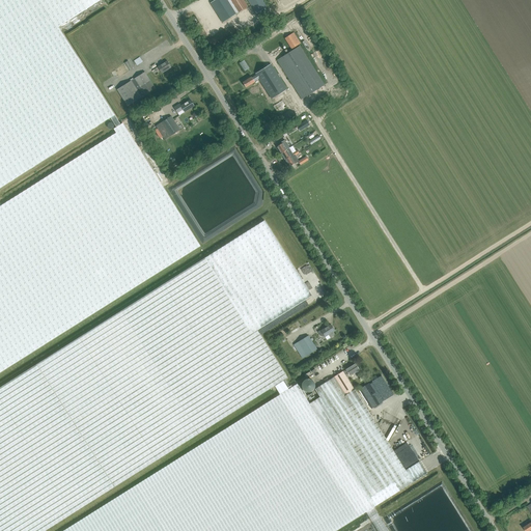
[(0,0),(0,188),(110,118),(114,123),(118,121),(118,120),(117,120),(95,85),(58,27),(101,0),(0,0)]
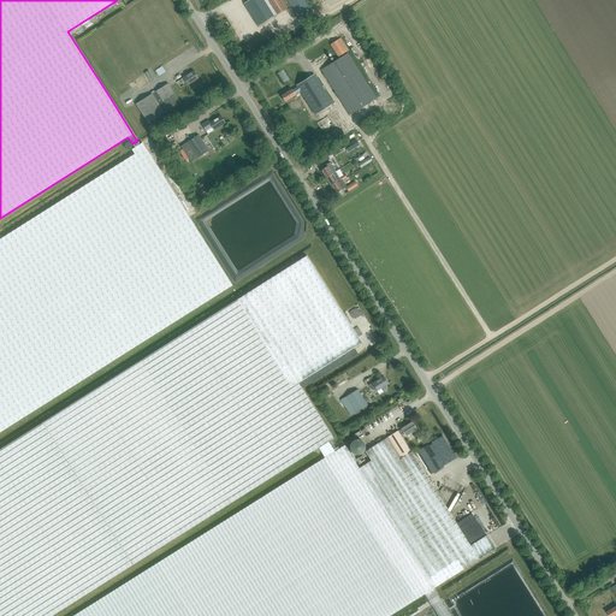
[(286,7),(282,0),(249,0),(244,4),(259,27),(286,7)]
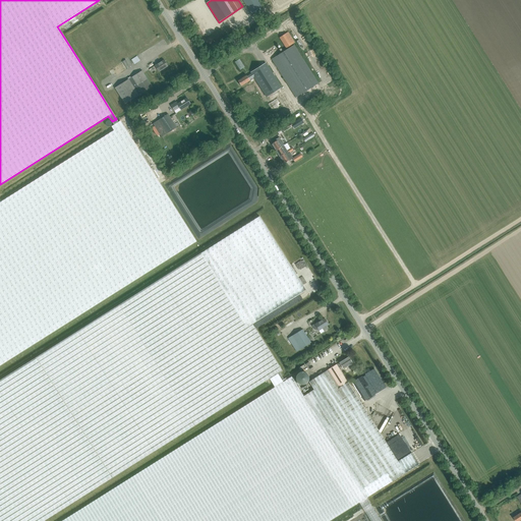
[(242,0),(251,13),(265,5),(261,0),(242,0)]
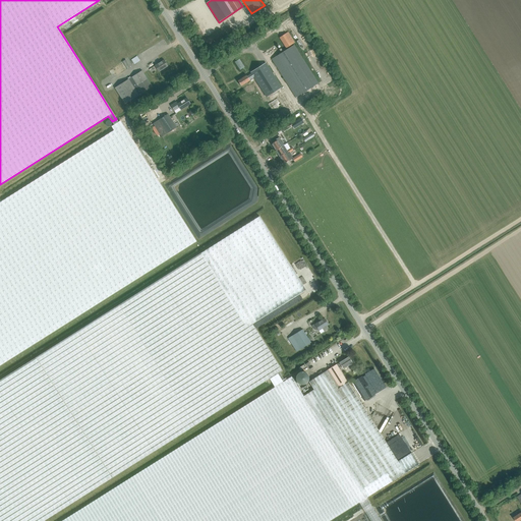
[(288,33),(279,38),(286,48),(294,43),(288,33)]
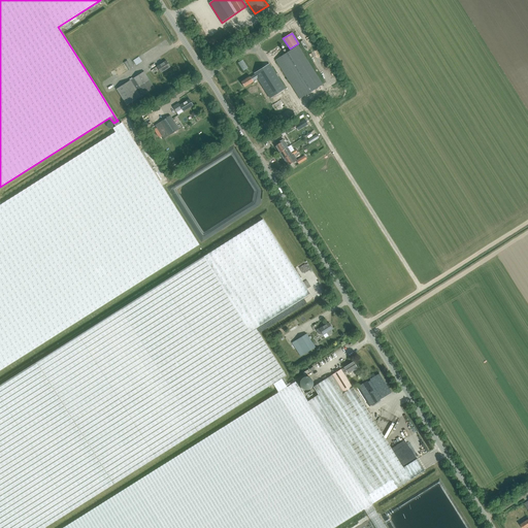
[(298,45),(275,60),(300,99),(322,85),(298,45)]
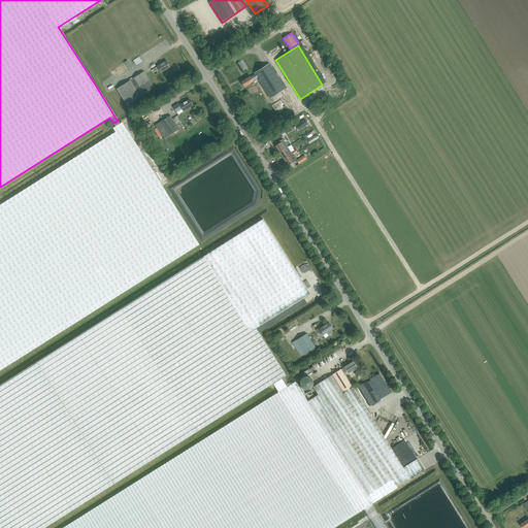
[(135,65),(141,62),(139,57),(133,60),(135,65)]
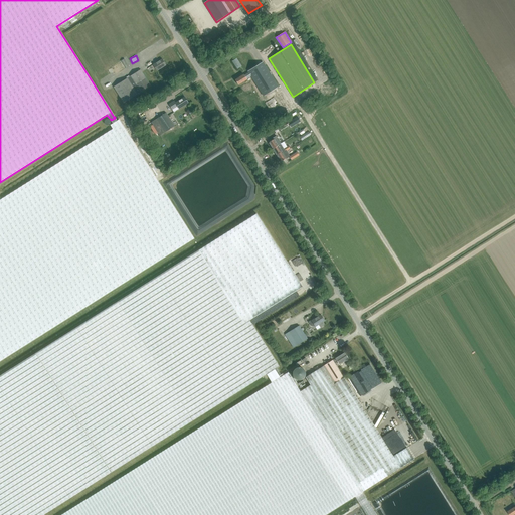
[(237,69),(241,66),(236,58),(232,61),(237,69)]
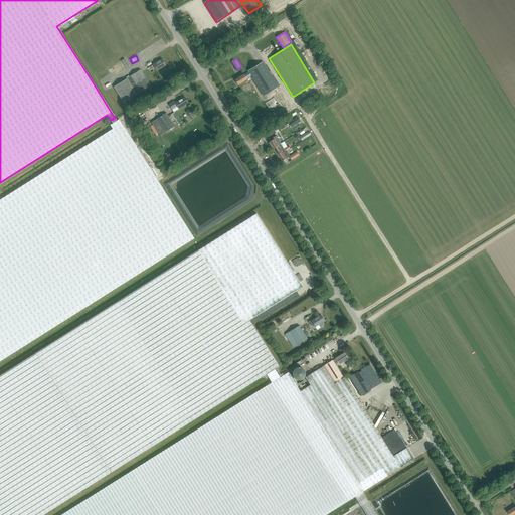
[(115,75),(123,70),(129,66),(125,59),(118,62),(119,63),(111,68),(113,72),(115,75)]
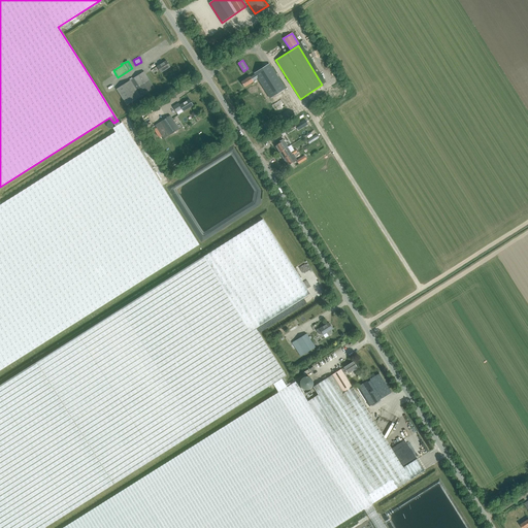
[(160,73),(170,67),(166,61),(157,67),(154,69),(156,72),(159,70),(160,73)]
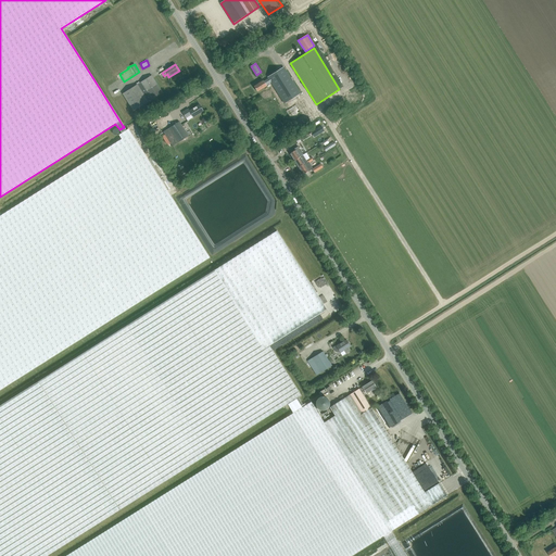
[(268,78),(264,81),(266,86),(270,83),(283,103),(300,93),(283,67),(267,77),(268,78)]
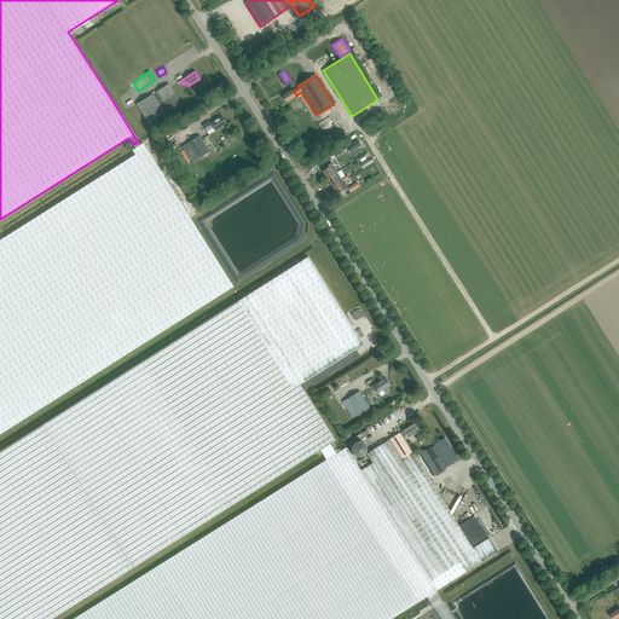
[(163,102),(174,94),(168,84),(156,92),(163,102)]
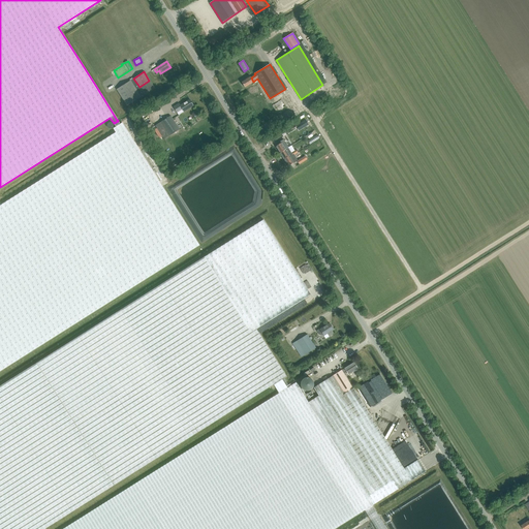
[(253,82),(251,78),(250,76),(242,83),(245,88),(253,82)]
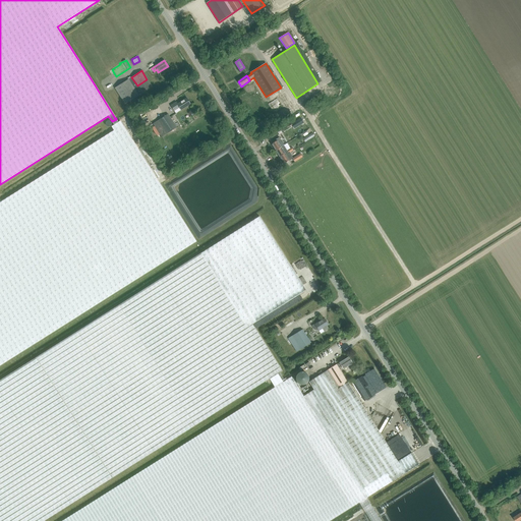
[(152,88),(147,79),(137,85),(131,77),(115,88),(125,104),(152,88)]
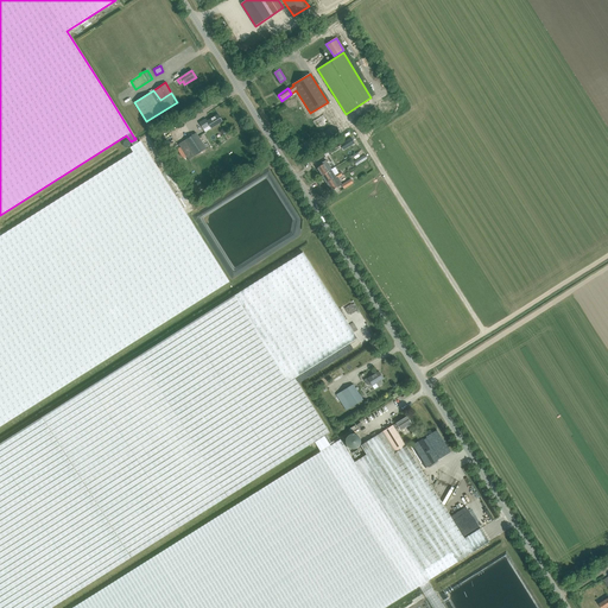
[(125,105),(130,101),(124,95),(120,100),(125,105)]
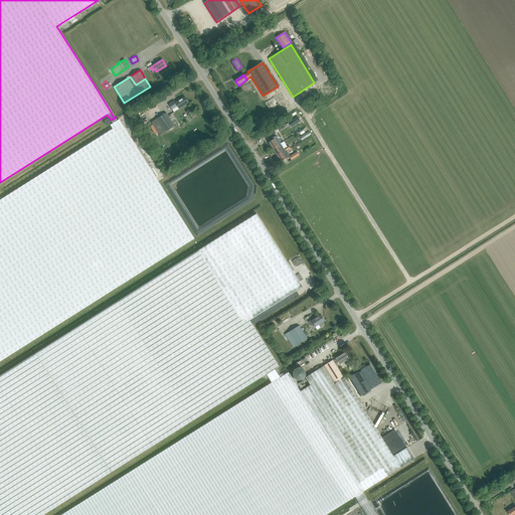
[(179,109),(188,103),(184,97),(172,105),(171,103),(169,105),(172,110),(177,107),(179,109)]
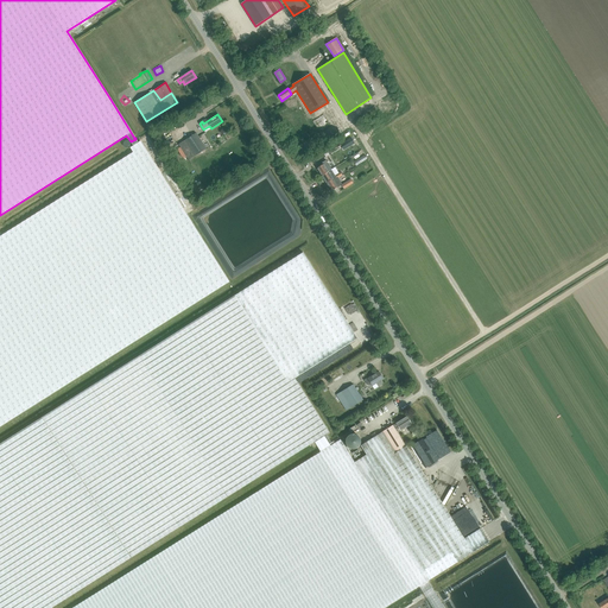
[(184,141),(195,157),(206,149),(196,133),(184,141)]
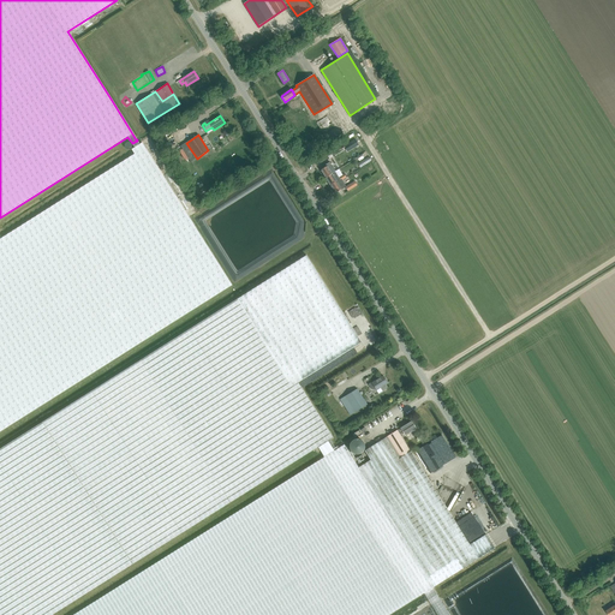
[(347,143),(350,148),(359,142),(356,137),(347,143)]
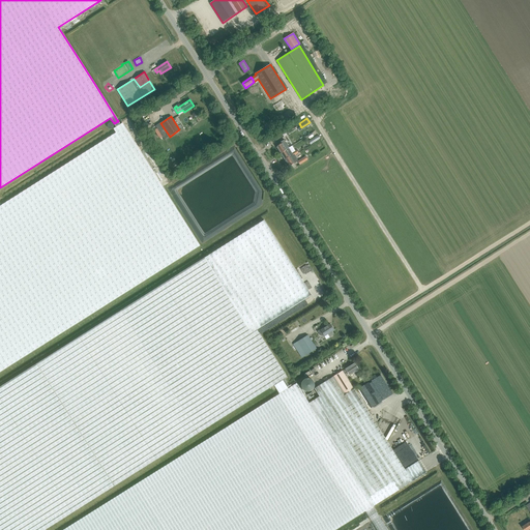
[(0,372),(120,296),(200,245),(165,189),(163,186),(122,123),(120,124),(119,122),(118,121),(114,123),(116,127),(113,129),(116,133),(45,178),(0,205),(0,372)]
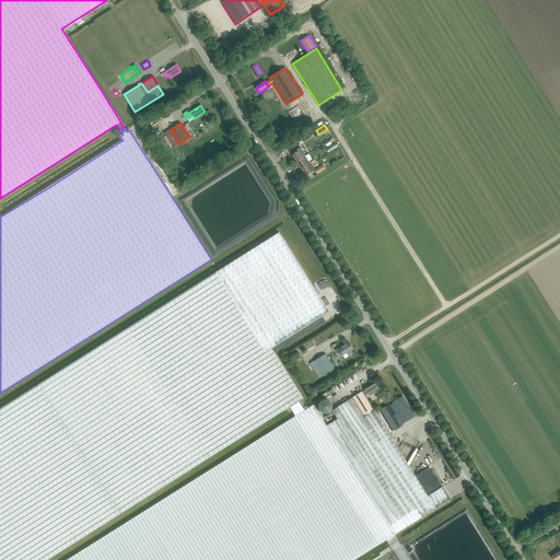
[(179,144),(170,130),(170,129),(164,133),(173,148),(179,144)]
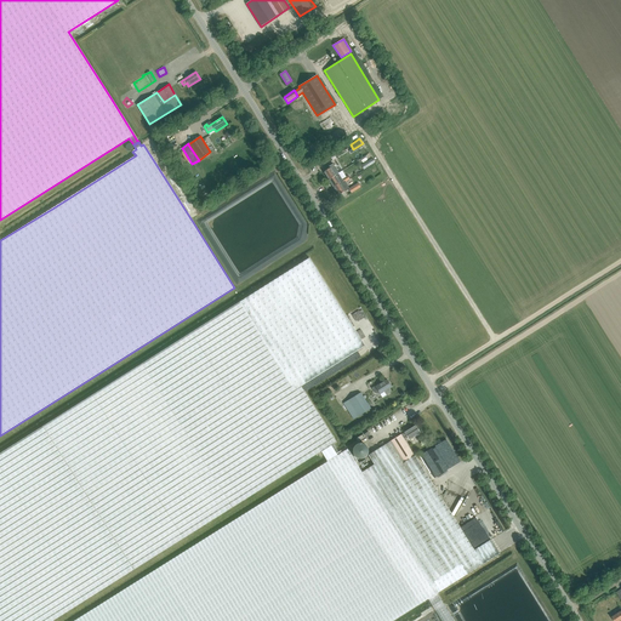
[(337,174),(339,172),(334,164),(329,166),(330,167),(324,172),(329,180),(337,174)]
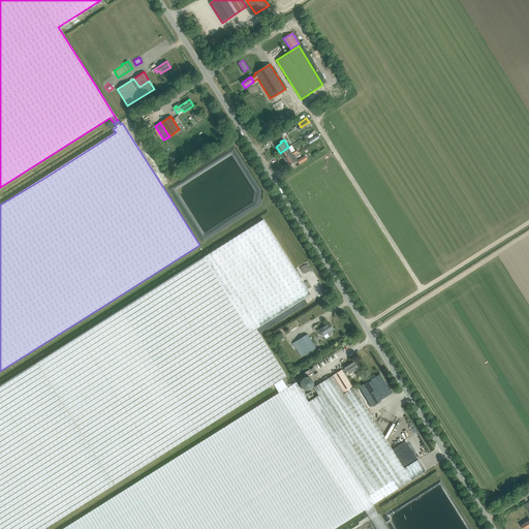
[(292,154),(291,153),(290,153),(287,148),(280,153),(284,159),(292,154)]
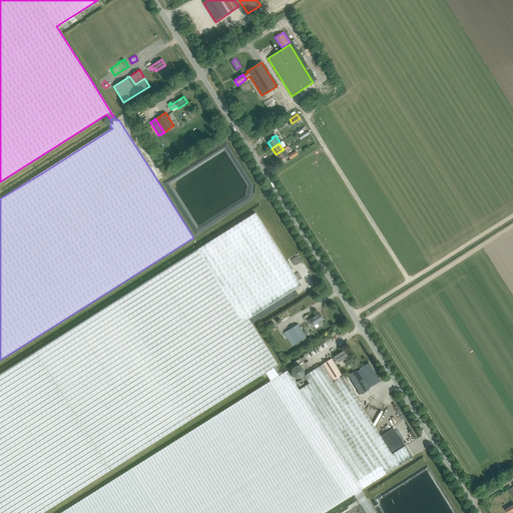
[(284,151),(287,149),(285,146),(283,148),(284,149),(276,154),(280,161),(285,158),(288,156),(284,151)]
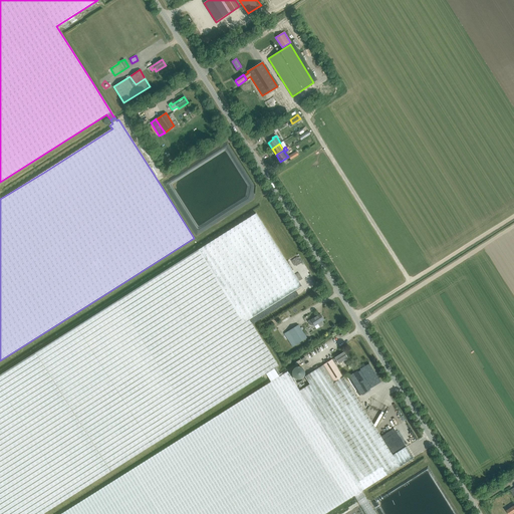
[(256,213),(0,374),(0,513),(42,513),(278,365),(249,320),(302,286),(256,213)]
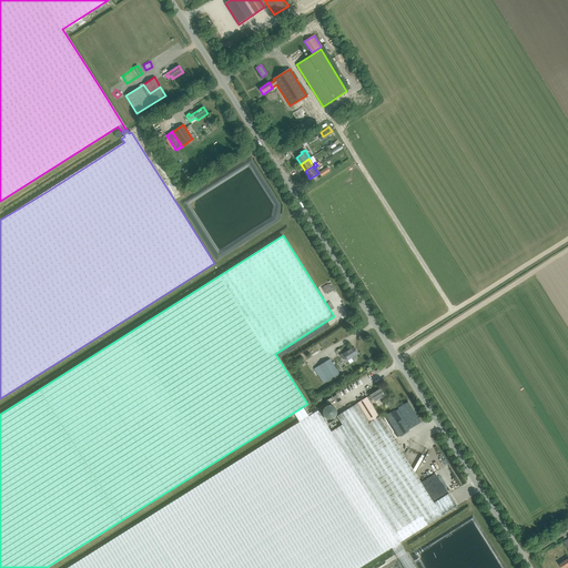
[(357,353),(357,352),(356,352),(354,347),(343,354),(341,356),(343,359),(345,357),(347,361),(351,358),(352,359),(353,361),(354,361),(356,359),(356,358),(356,357),(355,355),(357,354),(357,353)]
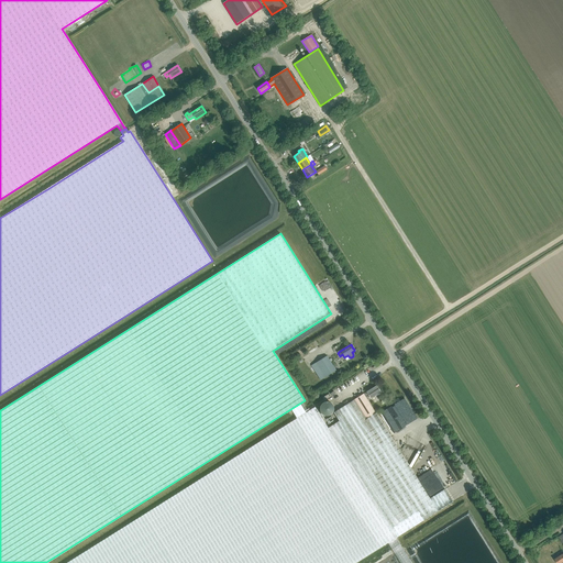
[(326,377),(337,371),(327,356),(311,366),(320,381),(326,377)]
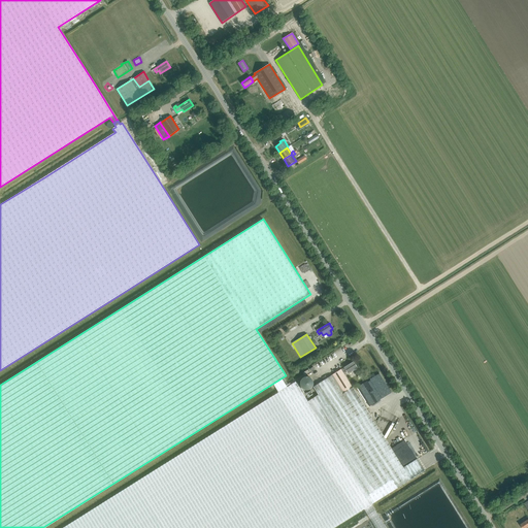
[(341,369),(343,372),(345,371),(348,373),(357,367),(353,361),(343,367),(343,368),(341,369)]
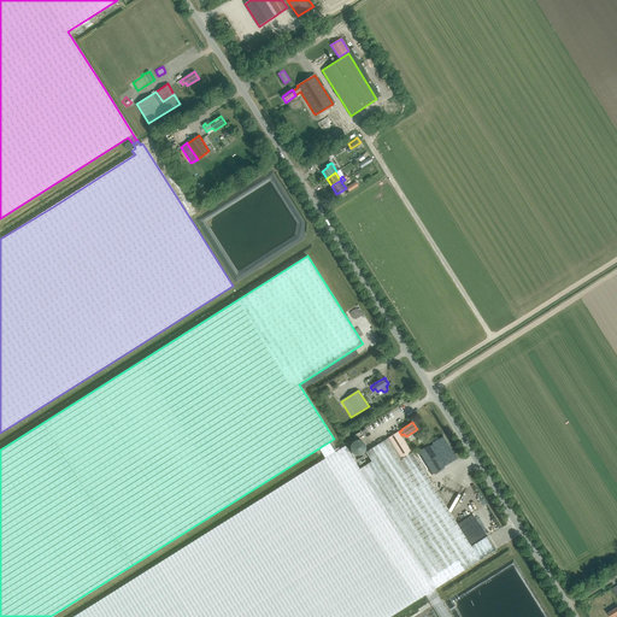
[(401,435),(399,432),(365,452),(371,462),(359,469),(345,446),(335,452),(329,442),(319,448),(325,458),(158,563),(72,616),(389,616),(497,550),(472,512),(457,523),(412,452),(401,435)]
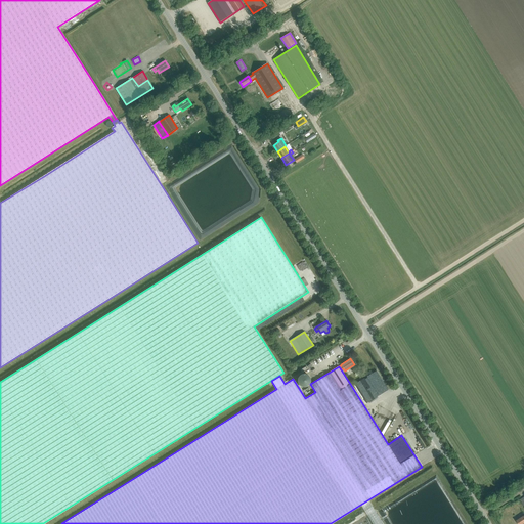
[(303,387),(304,387),(305,387),(306,387),(307,386),(308,386),(308,385),(309,385),(310,384),(310,383),(310,382),(310,381),(310,380),(310,379),(310,378),(310,377),(309,377),(309,376),(308,376),(308,375),(307,375),(306,374),(305,374),(304,374),(303,374),(302,374),(301,375),(300,375),(300,376),(299,376),(299,377),(298,378),(298,379),(298,380),(298,381),(298,382),(298,383),(298,384),(299,385),(300,385),(300,386),(301,386),(302,387),(303,387)]
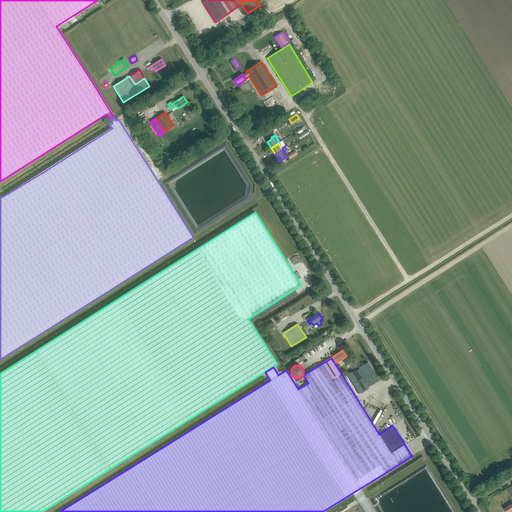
[(301,378),(295,382),(298,386),(304,383),(301,378)]
